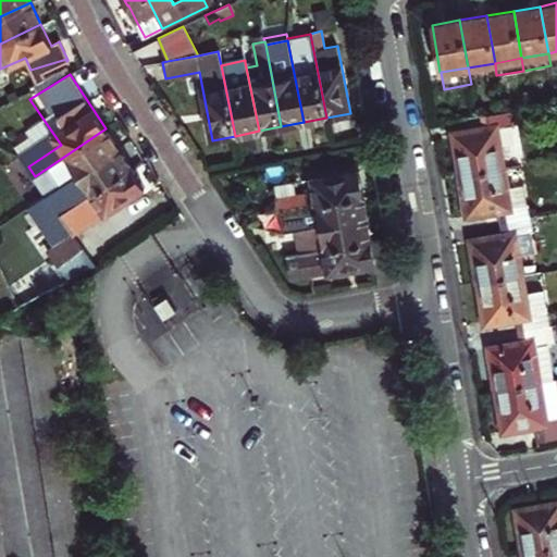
[(483,115),(485,128),(454,133),(460,174),(502,168),(497,148),(494,128),(509,125),(512,125),(510,111),(483,115)]
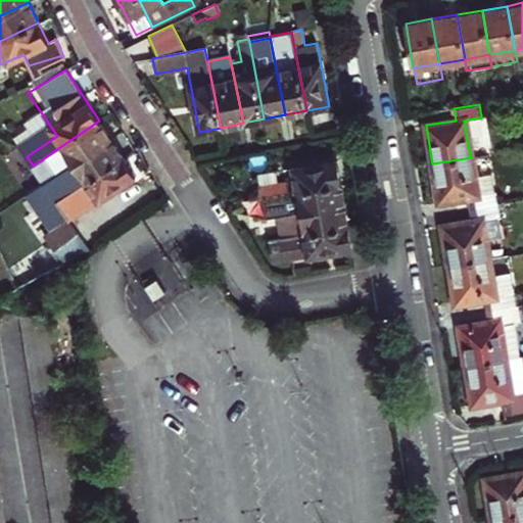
[(478,117),(464,121),(467,139),(482,136),(478,117)]
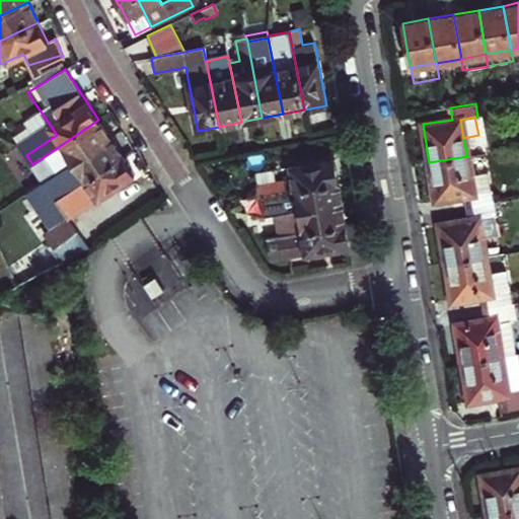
[(74,162),(110,138),(98,120),(32,164),(39,173),(68,153),(74,162)]
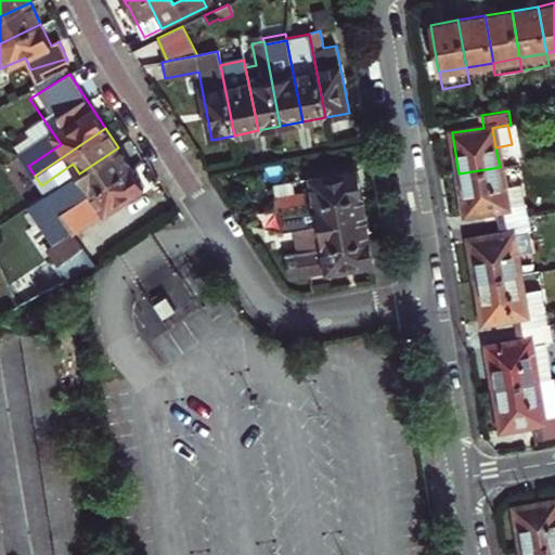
[(54,204),(60,214),(131,167),(118,147),(79,173),(86,182),(54,204)]
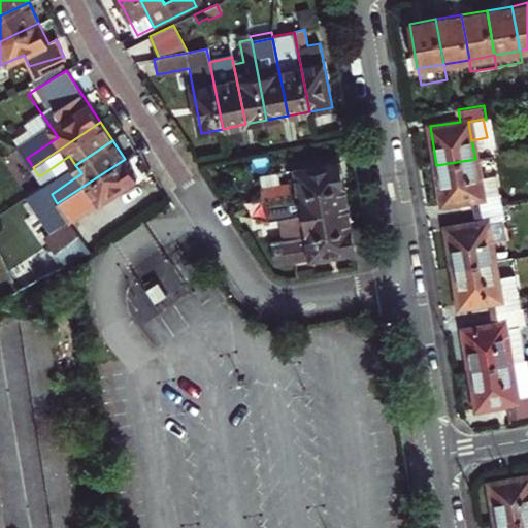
[(137,177),(125,159),(57,203),(63,212),(80,201),(88,211),(137,177)]
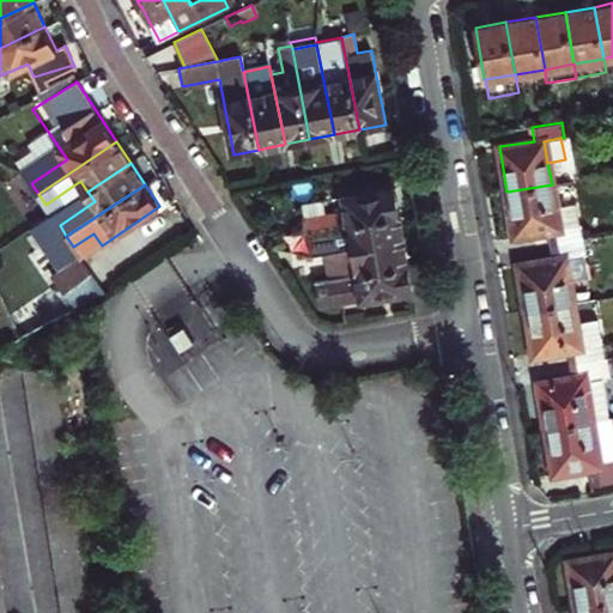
[(550,231),(552,246),(583,240),(581,224),(580,224),(560,228),(556,207),(552,184),(507,192),(515,237),(550,231)]
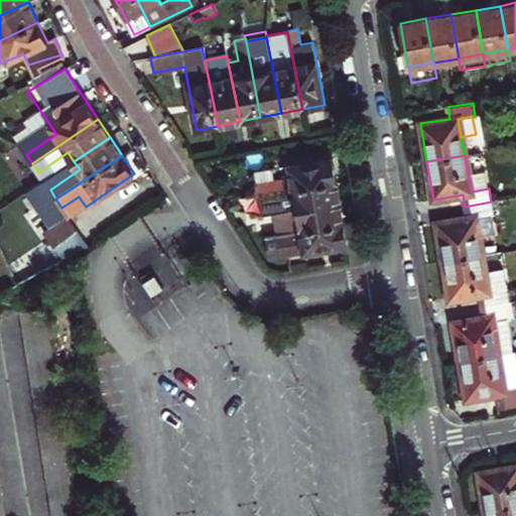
[(258,194),(260,194),(337,180),(333,158),(289,165),(291,177),(273,180),(256,182),(258,194)]
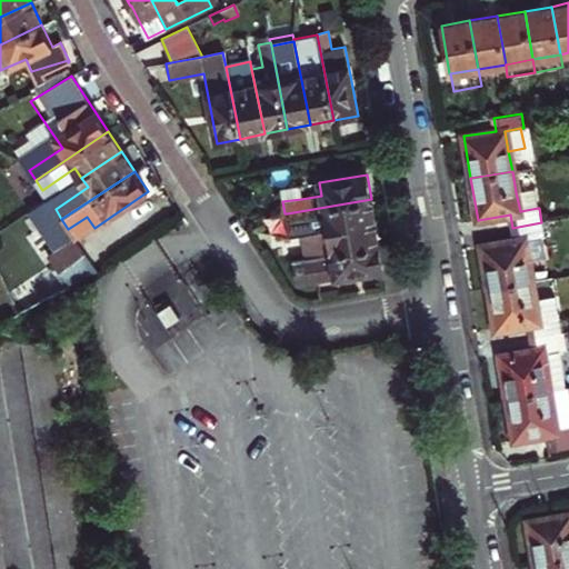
[(280,189),(282,201),(301,199),(299,186),(280,189)]
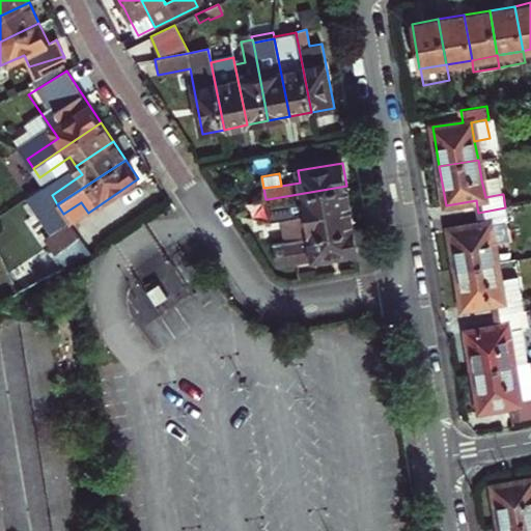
[(499,175),(481,179),(485,197),(502,194),(499,175)]
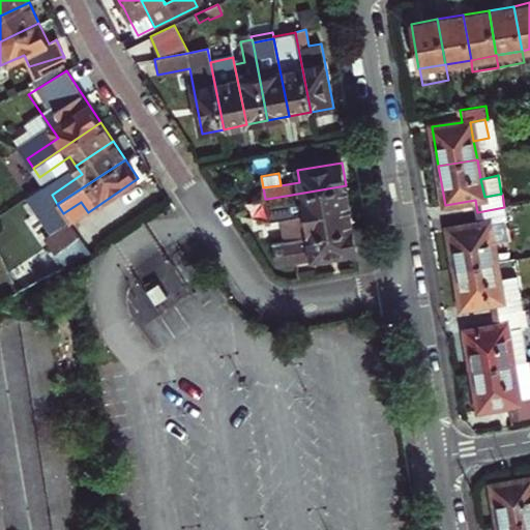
[(270,221),(281,218),(349,207),(346,185),(267,199),(270,221)]
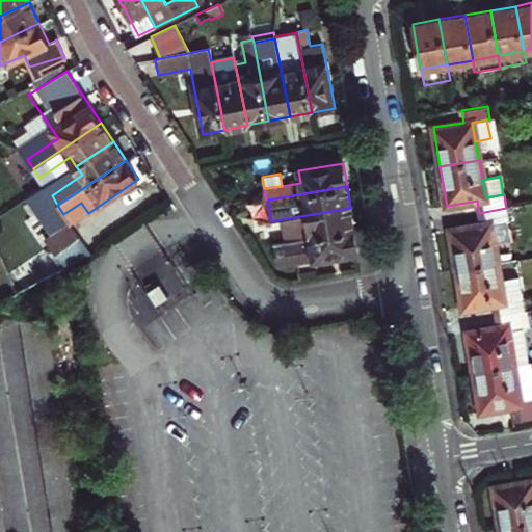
[(350,208),(282,219),(286,241),(354,230),(350,208)]
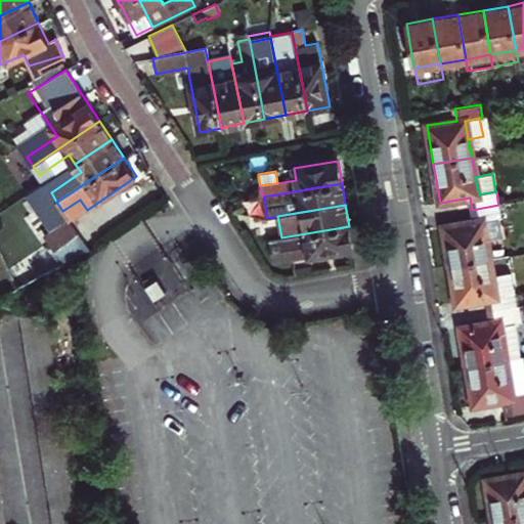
[(501,218),(498,205),(472,210),(474,221),(444,226),(450,265),(490,259),(487,239),(484,221),(498,219),(501,218)]
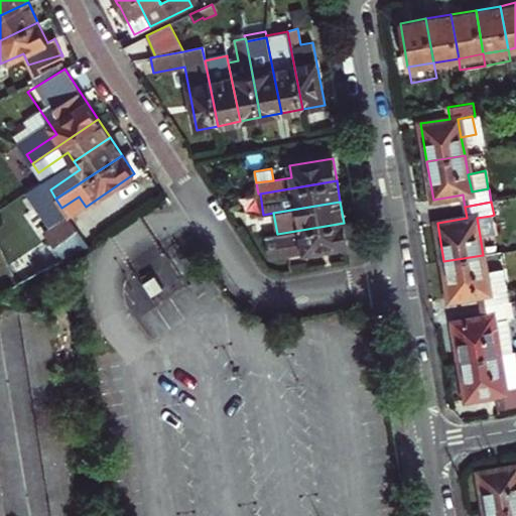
[(494,234),(491,216),(477,218),(480,236),(494,234)]
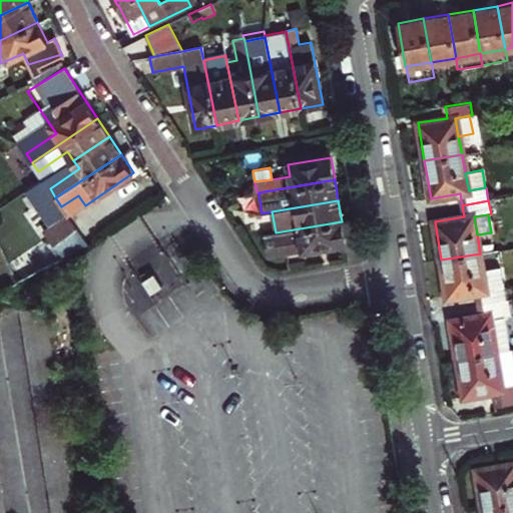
[(344,249),(361,247),(356,219),(342,221),(276,232),(270,233),(264,234),(267,257),(286,253),(286,251),(302,248),(303,251),(343,243),(344,249)]
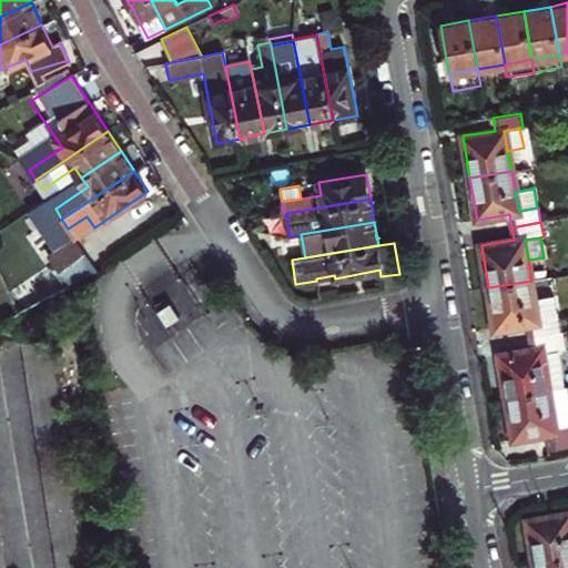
[(527,325),(529,337),(559,332),(557,317),(538,321),(535,301),(531,281),(488,287),(496,331),(527,325)]
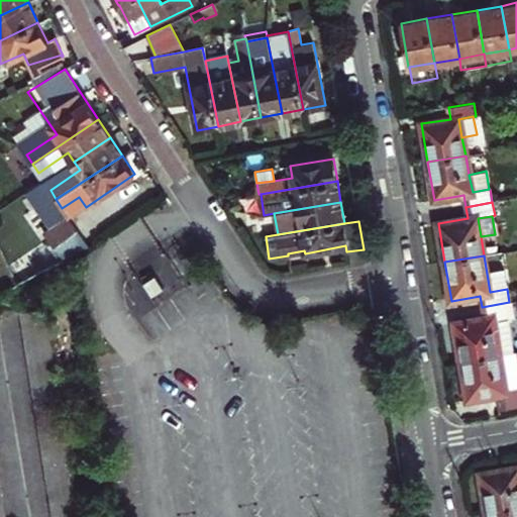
[(487,274),(490,292),(507,289),(504,271),(487,274)]
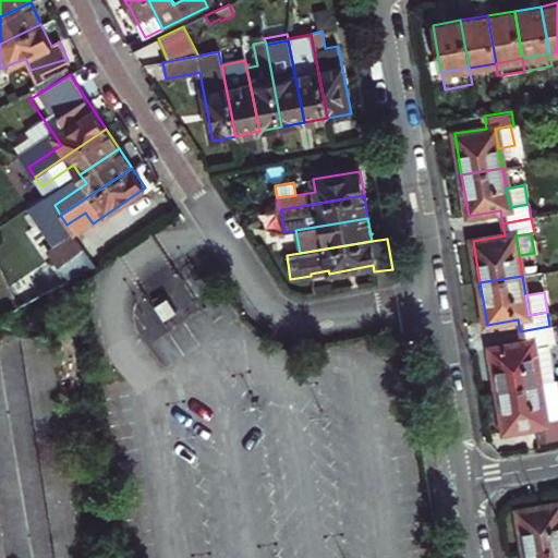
[(490,349),(497,389),(541,383),(534,347),(548,344),(555,343),(553,326),(549,326),(520,331),(522,343),(490,349)]
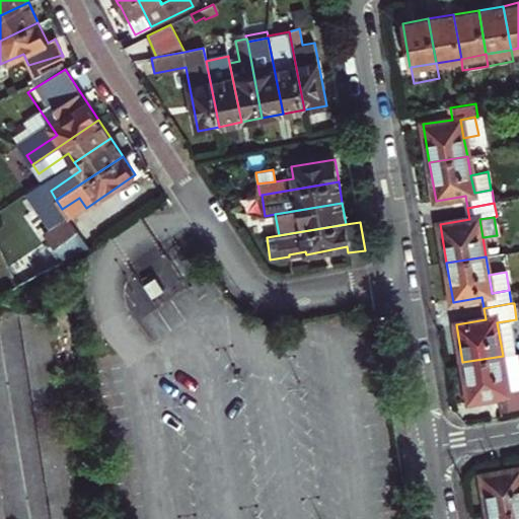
[(75,467),(73,454),(71,441),(69,427),(67,415),(65,401),(63,389),(61,376),(60,368),(59,362),(57,349),(55,337),(53,323),(51,309),(22,313),(25,327),(27,341),(29,353),(31,366),(33,380),(35,392),(38,405),(41,420),(42,432),(44,445),(46,458),(49,471),(51,485),(53,498),(55,510),(56,518),(83,518),(81,506),(79,494),(77,479),(75,467)]
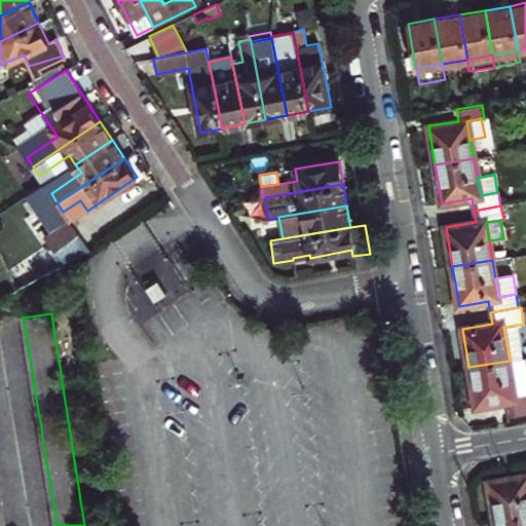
[(503,327),(510,361),(522,359),(517,325),(503,327)]
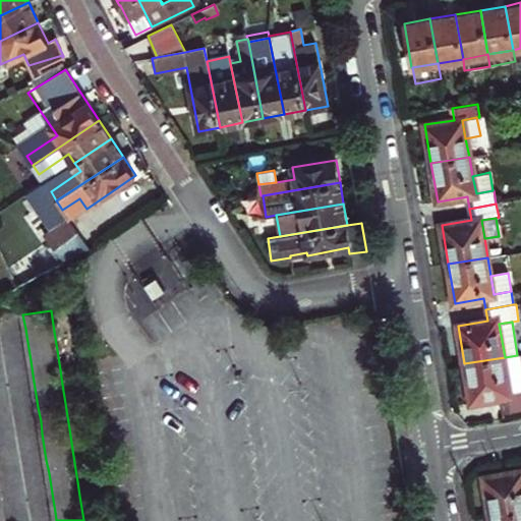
[(520,389),(520,365),(519,354),(517,355),(505,357),(511,391),(520,389)]
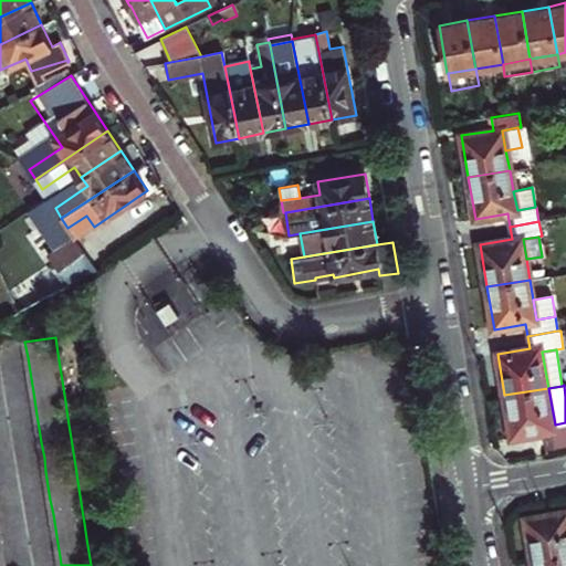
[(548,388),(504,395),(512,438),(542,432),(545,449),(565,446),(565,422),(555,425),(548,388)]
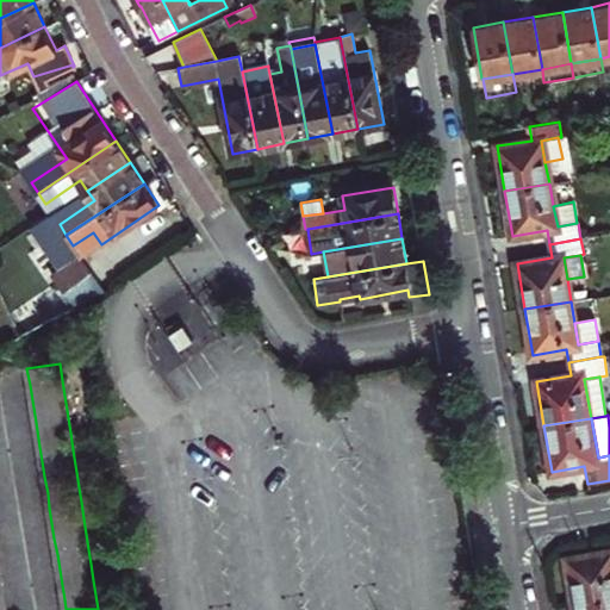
[(609,551),(564,560),(571,604),(609,597),(609,551)]
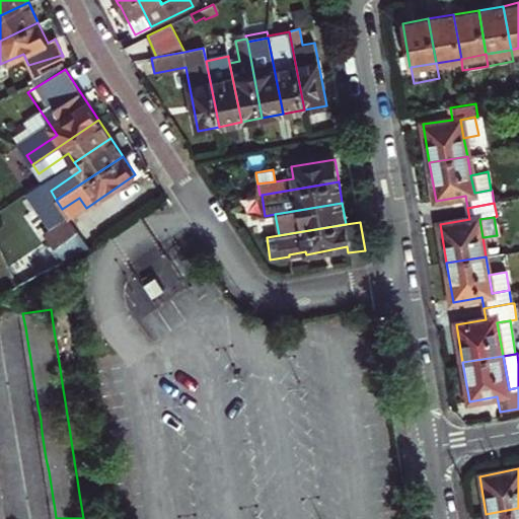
[(518,518),(518,508),(486,514),(487,518),(518,518)]
